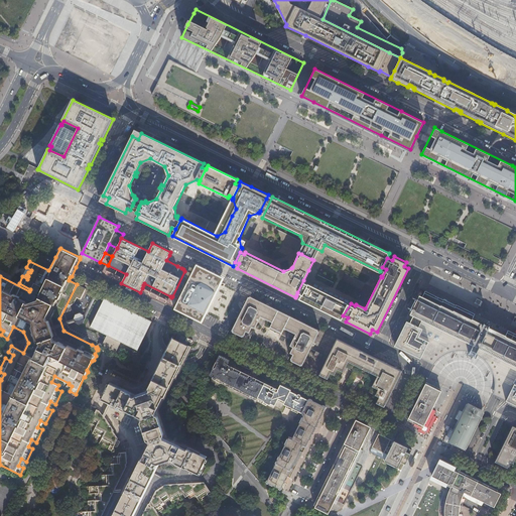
[(174,309),(202,323),(224,277),(197,264),(178,300),(174,309)]
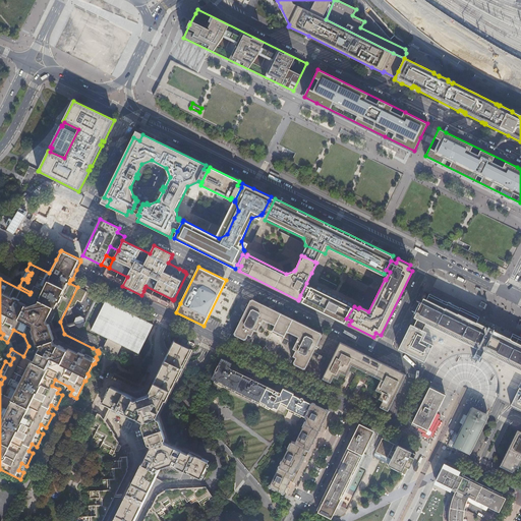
[(344,323),(346,319),(354,306),(354,305),(311,285),(306,283),(300,295),(304,297),(302,302),(344,323)]
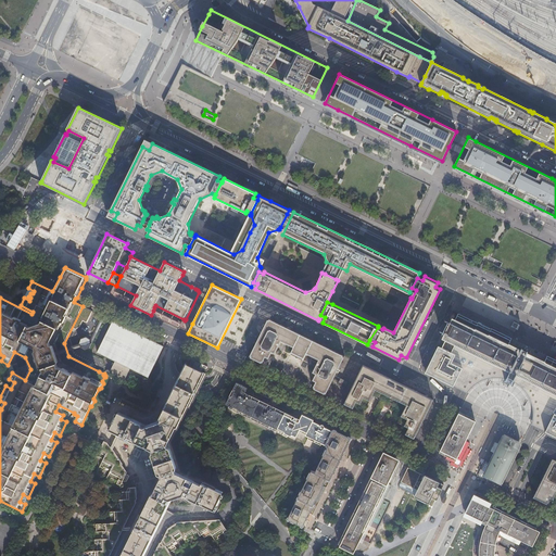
[(153,311),(151,315),(174,327),(179,329),(181,325),(175,321),(153,311)]
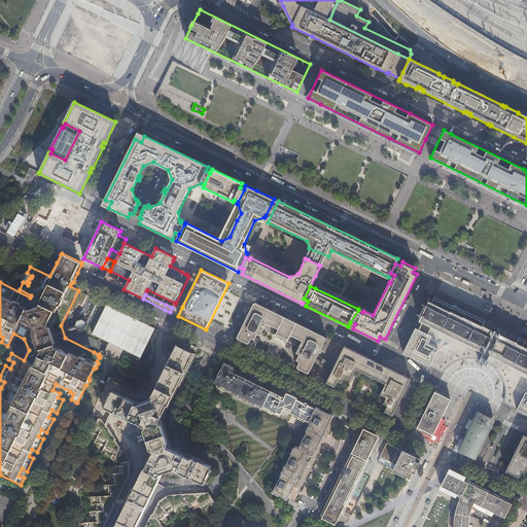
[(526,341),(523,340),(491,323),(489,322),(465,311),(465,312),(453,306),(436,299),(434,297),(431,303),(428,302),(419,320),(422,322),(418,329),(416,328),(415,328),(414,329),(407,345),(405,348),(405,349),(441,366),(443,364),(445,363),(447,361),(449,360),(451,359),(454,358),(456,357),(458,356),(459,355),(461,355),(463,354),(465,354),(468,354),(472,347),(479,350),(483,352),(479,359),(478,362),(484,365),(486,362),(489,355),(501,361),(506,363),(502,371),(503,373),(504,374),(505,376),(506,378),(507,380),(507,382),(508,384),(510,387),(510,390),(510,392),(510,395),(510,397),(510,400),(526,409),(526,341)]
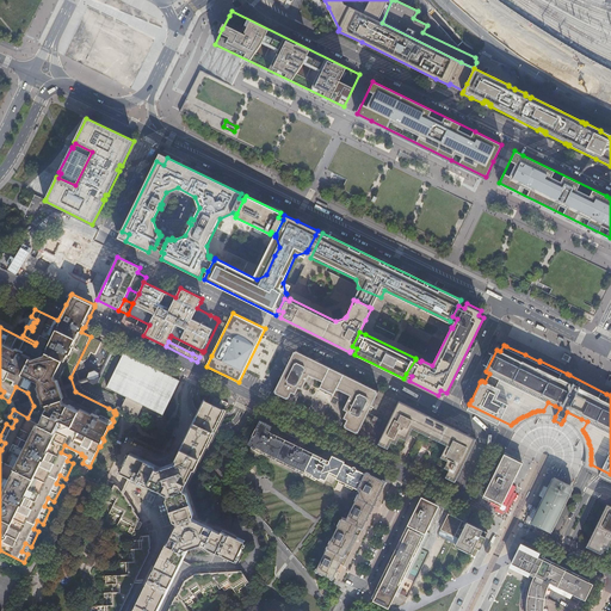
[(283,374),(273,393),(288,400),(291,393),(295,394),(298,388),(302,389),(309,375),(322,382),(319,389),(333,395),(337,389),(350,395),(343,409),(346,411),(343,418),(346,420),(343,427),(358,434),(378,392),(295,350),(285,369),(284,371),(283,374)]
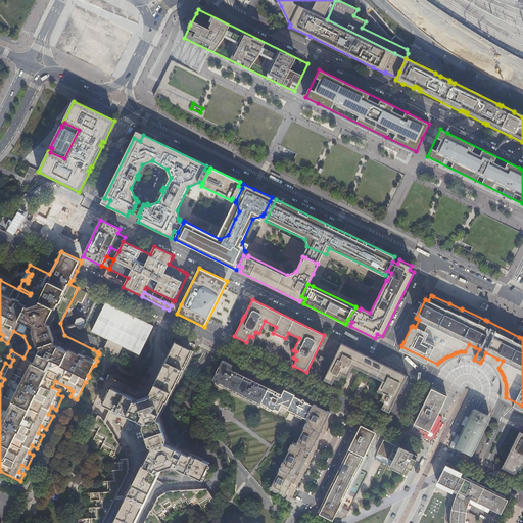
[(181,304),(174,301),(173,300),(171,305),(169,310),(177,314),(181,304)]
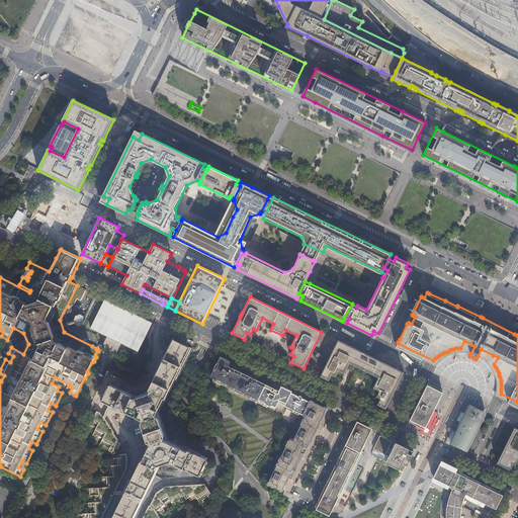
[(105,299),(91,328),(107,336),(102,347),(116,354),(121,343),(139,351),(153,323),(105,299)]
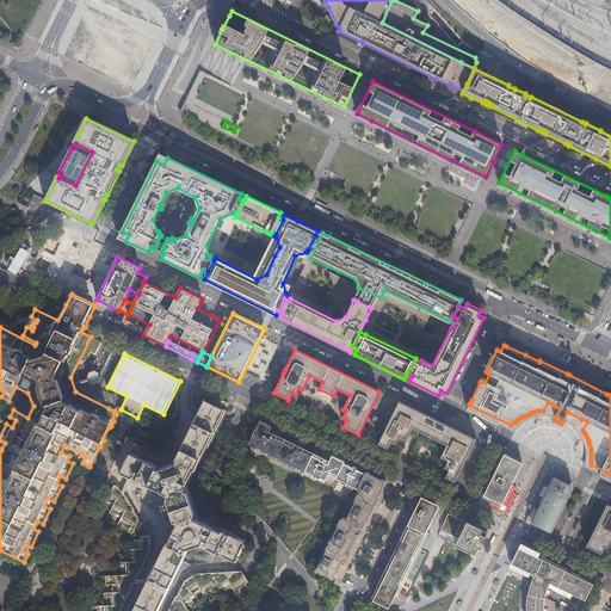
[(147,579),(146,582),(135,603),(130,610),(158,610),(170,588),(177,574),(187,553),(189,549),(201,545),(203,547),(215,553),(234,562),(245,541),(232,534),(230,534),(226,531),(214,525),(210,524),(197,517),(191,498),(187,488),(197,469),(203,455),(214,433),(222,418),(226,411),(222,408),(223,405),(221,405),(223,401),(213,396),(209,394),(205,400),(204,400),(192,423),(181,445),(176,458),(173,463),(160,468),(158,467),(146,461),(130,452),(119,475),(128,479),(130,480),(135,482),(137,483),(147,488),(164,497),(167,506),(173,525),(165,542),(155,563),(147,578),(147,579)]
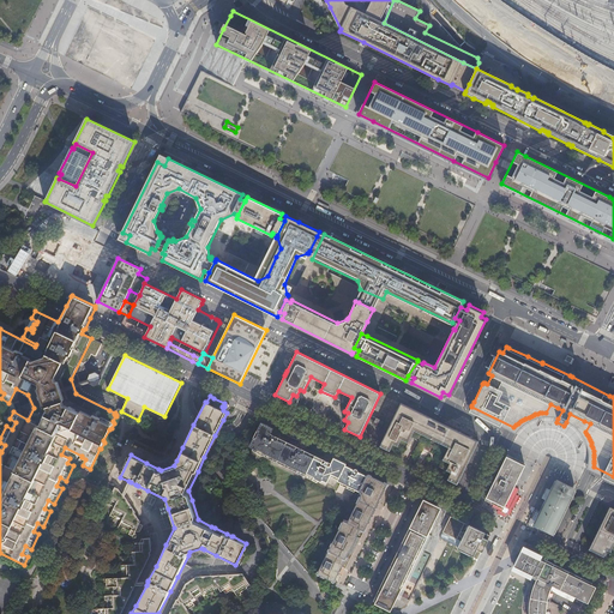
[(443,477),(457,485),(479,441),(474,439),(401,403),(379,446),(395,453),(398,446),(405,450),(411,435),(426,443),(432,445),(446,452),(439,467),(446,470),(443,477)]
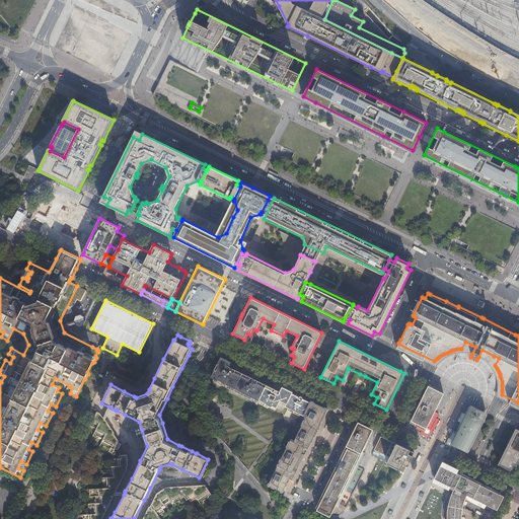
[(434,361),(398,344),(397,346),(396,348),(400,350),(423,361),(436,367),(439,363),(444,360),(451,356),(461,353),(471,354),(475,347),(465,342),(461,349),(458,349),(456,349),(454,350),(452,350),(451,351),(449,352),(447,353),(444,354),(442,355),(440,356),(438,358),(436,359),(434,361)]
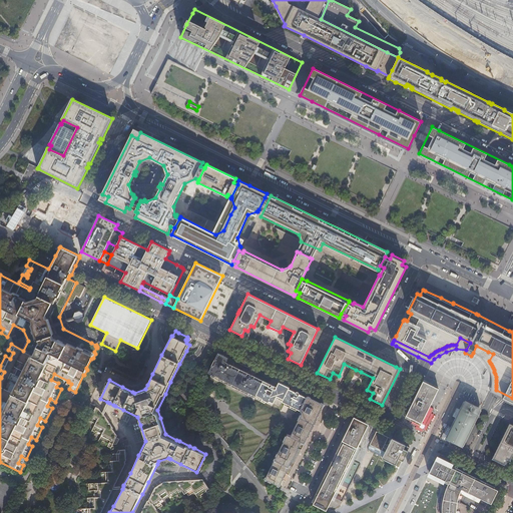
[(312,355),(319,358),(322,353),(315,350),(312,355)]
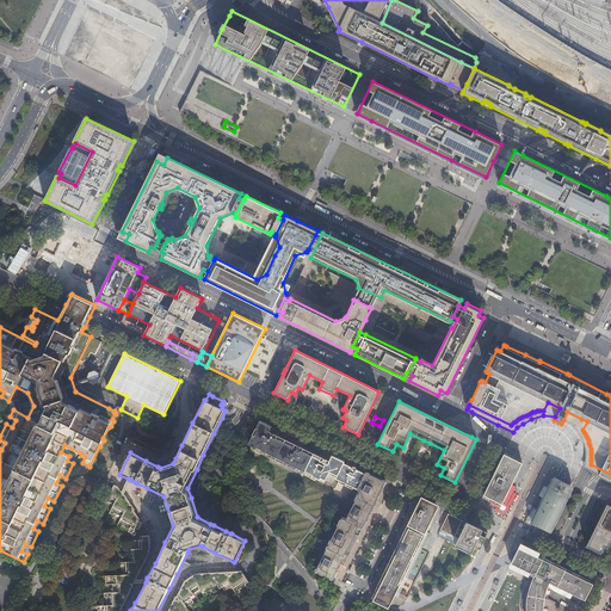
[(346,485),(356,488),(357,488),(364,474),(357,470),(357,469),(356,468),(355,467),(353,467),(352,467),(344,463),(344,462),(332,455),(327,464),(326,463),(326,462),(326,461),(326,460),(325,460),(323,460),(322,460),(321,461),(320,460),(320,458),(302,450),(301,451),(298,450),(300,449),(300,448),(298,448),(298,446),(297,446),(296,446),(295,448),(294,448),(294,446),(276,437),(275,438),(273,437),(275,437),(275,436),(273,434),(273,433),(272,433),(271,433),(270,434),(270,436),(267,434),(272,426),(264,421),(260,420),(247,445),(251,448),(251,449),(318,482),(320,477),(325,480),(328,474),(337,477),(335,479),(344,482),(346,485)]
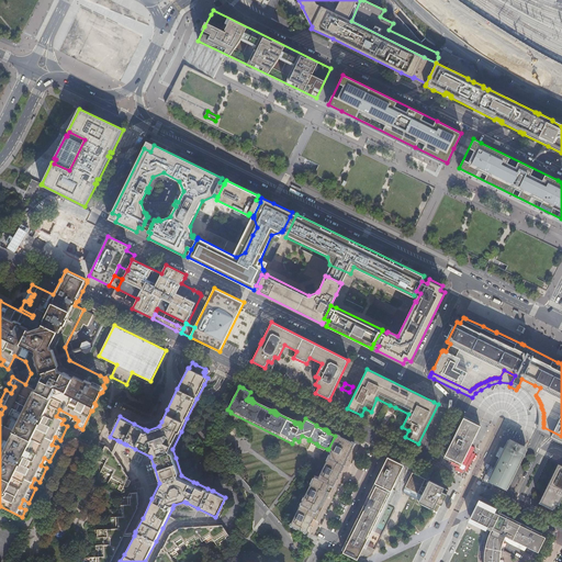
[(461,464),(470,446),(480,426),(476,424),(468,419),(463,417),(445,456),(452,459),(461,464)]
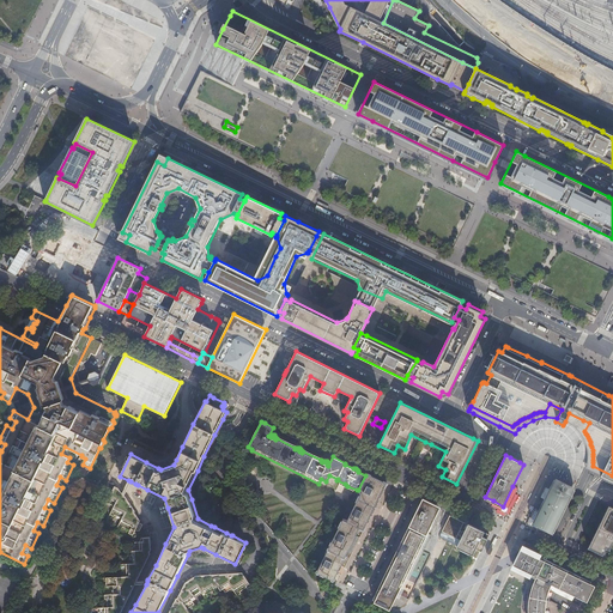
[(357,490),(358,491),(360,493),(349,519),(345,519),(317,574),(320,574),(319,575),(319,576),(320,577),(320,578),(321,578),(322,578),(323,578),(325,578),(325,577),(326,577),(332,580),(331,581),(333,582),(333,581),(335,582),(337,580),(335,578),(341,566),(351,547),(354,540),(359,528),(363,530),(387,484),(377,479),(366,473),(365,475),(358,490),(357,490)]
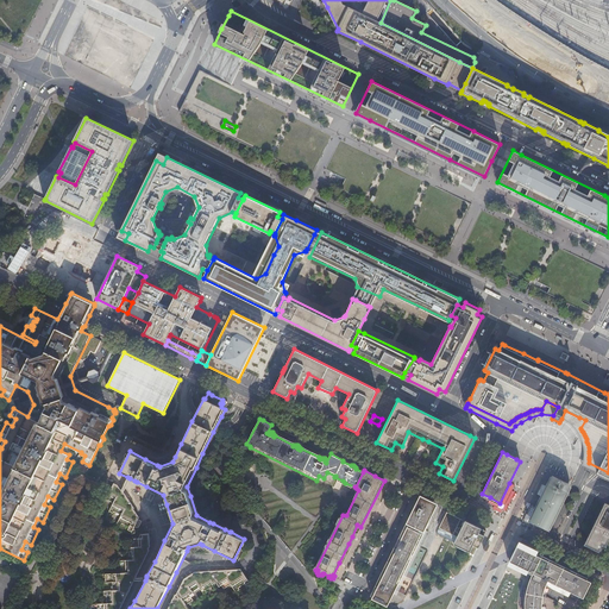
[(220,478),(214,473),(212,472),(209,476),(208,476),(208,477),(205,485),(212,506),(219,509),(230,490),(225,484),(218,481),(220,478)]
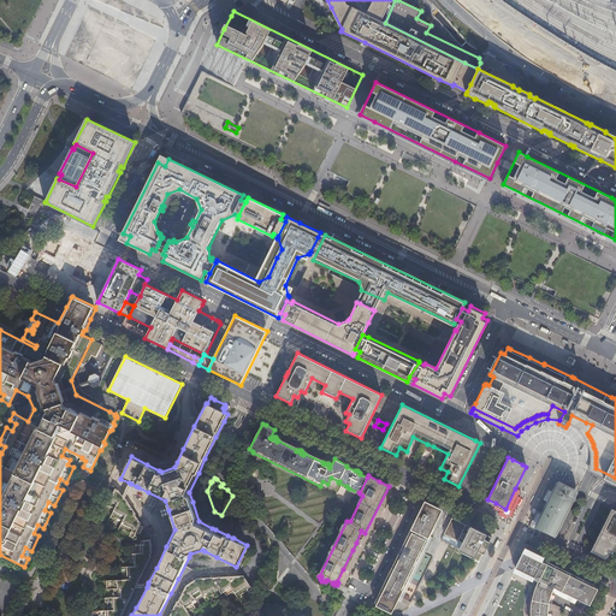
[(557,484),(567,489),(568,484),(566,483),(563,481),(555,478),(551,486),(550,487),(549,490),(552,492),(557,484)]
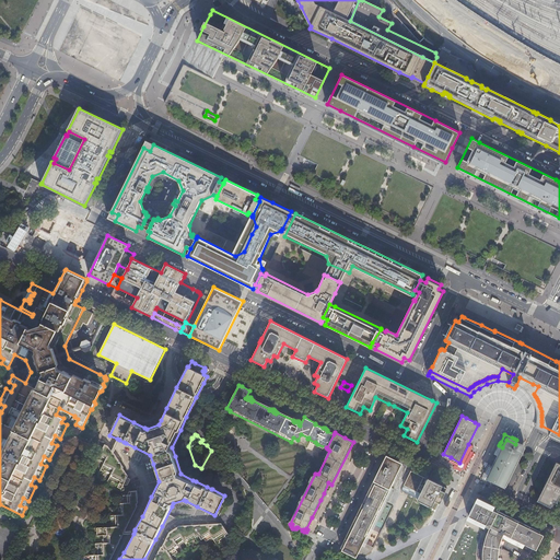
[(505,485),(524,447),(515,444),(506,440),(502,447),(498,457),(493,467),(488,477),(505,485)]
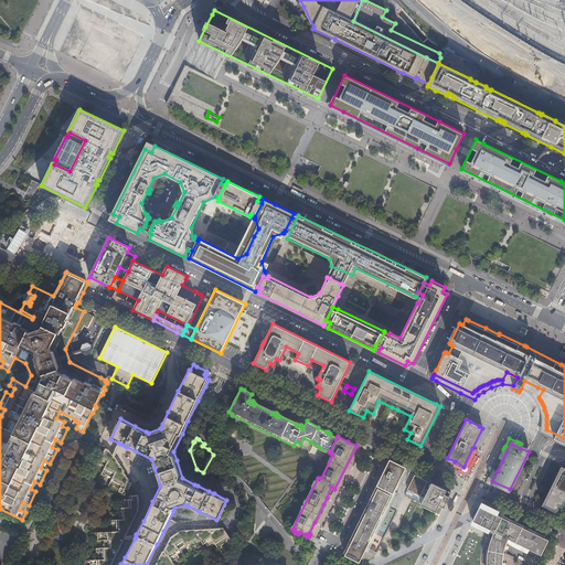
[(115,456),(113,452),(109,448),(108,449),(106,448),(98,464),(106,467),(102,475),(105,476),(106,473),(113,478),(109,486),(113,487),(114,484),(120,488),(119,491),(123,492),(125,488),(129,488),(131,482),(123,468),(123,467),(115,456)]
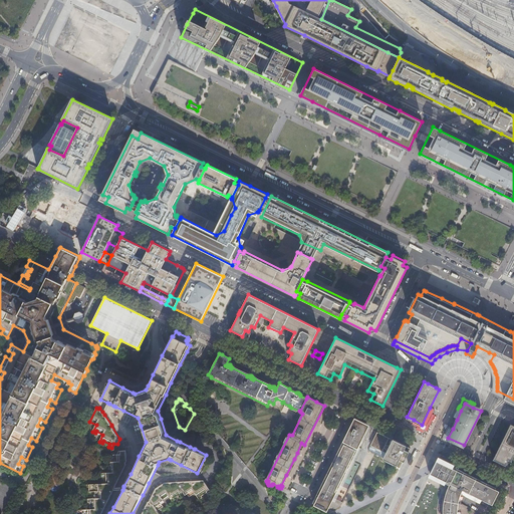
[(434,410),(430,408),(422,425),(414,420),(412,425),(424,431),(434,410)]
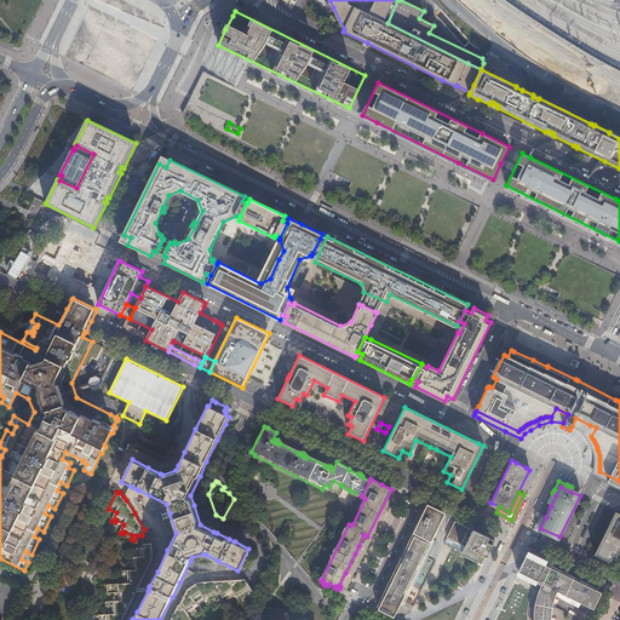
[(551,506),(556,495),(551,493),(546,504),(551,506)]
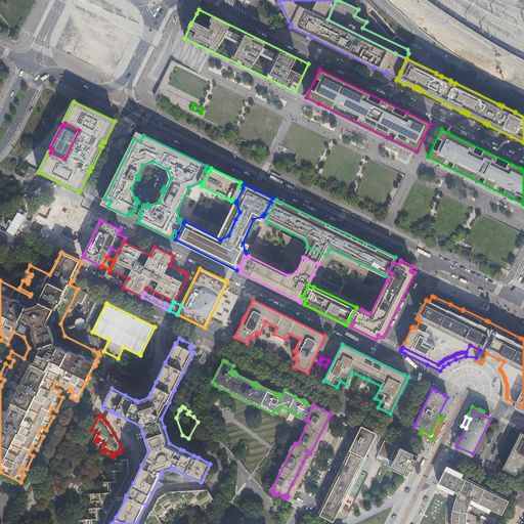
[(318,513),(332,519),(337,511),(338,512),(372,442),(370,441),(376,433),(361,426),(318,513)]
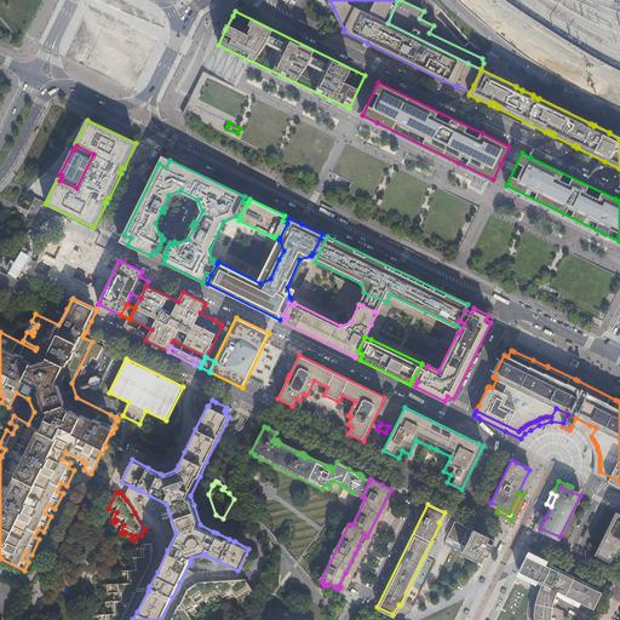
[(619,512),(615,511),(593,555),(595,555),(610,562),(614,555),(618,557),(619,552),(619,512)]
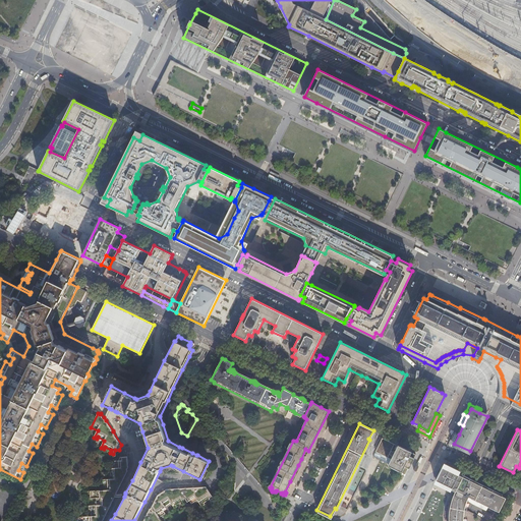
[(454,444),(459,435),(456,433),(454,435),(449,444),(450,446),(466,455),(469,454),(470,451),(454,444)]
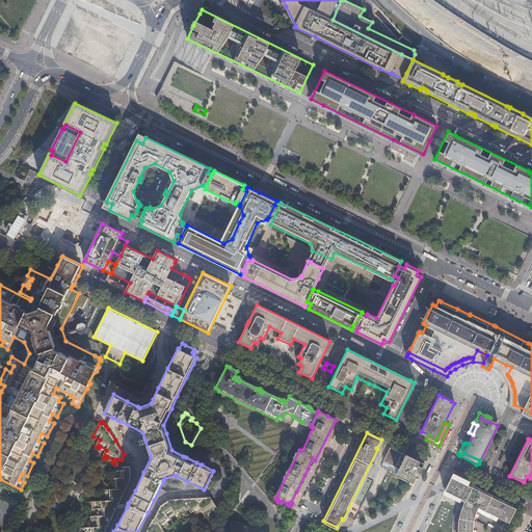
[(396,475),(409,481),(413,476),(418,478),(423,468),(425,464),(420,461),(414,457),(406,454),(405,455),(398,451),(391,447),(383,461),(390,464),(399,469),(396,475)]
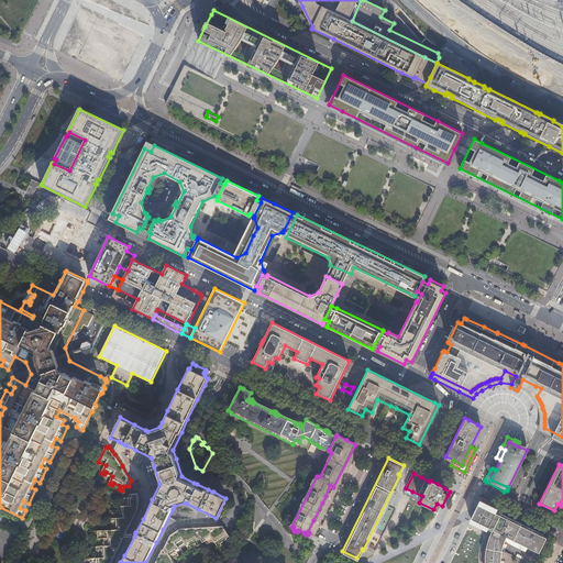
[(111,562),(124,537),(125,534),(139,508),(139,507),(140,505),(139,494),(131,495),(130,495),(129,498),(123,499),(124,506),(121,506),(121,510),(119,510),(119,517),(110,518),(110,522),(112,522),(113,530),(99,530),(99,538),(105,538),(105,545),(97,545),(97,550),(99,550),(99,558),(90,559),(90,562),(94,562),(92,562),(111,562)]
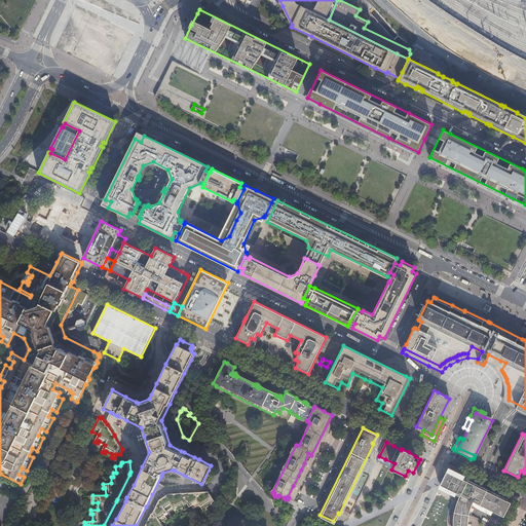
[(466,481),(447,472),(440,485),(444,487),(443,488),(459,496),(458,501),(456,506),(456,513),(455,519),(455,524),(455,525),(470,525),(471,523),(471,520),(471,517),(473,512),(473,511),(474,508),(473,506),(473,505),(472,505),(473,501),(493,512),(500,515),(506,501),(480,488),(479,490),(465,484),(466,481)]
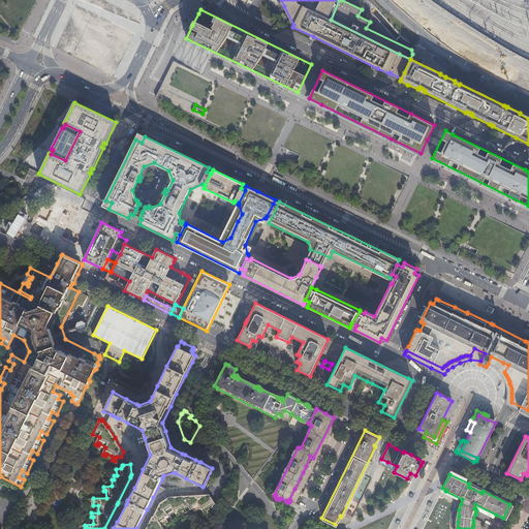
[(146,528),(163,528),(162,526),(168,522),(167,520),(170,518),(168,516),(175,511),(178,517),(182,515),(181,512),(186,508),(188,511),(190,509),(191,510),(193,508),(194,511),(200,507),(205,514),(208,511),(208,510),(213,506),(215,509),(218,507),(210,494),(205,496),(197,496),(196,496),(191,497),(174,498),(174,497),(167,498),(160,503),(154,516),(153,516),(146,528)]
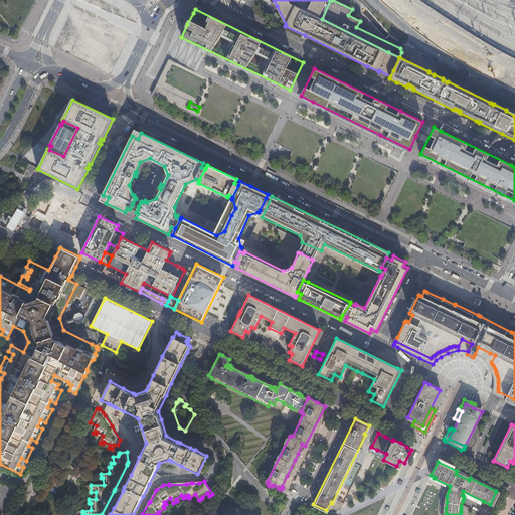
[(483,501),(463,491),(462,495),(463,495),(468,499),(481,505),(483,501)]
